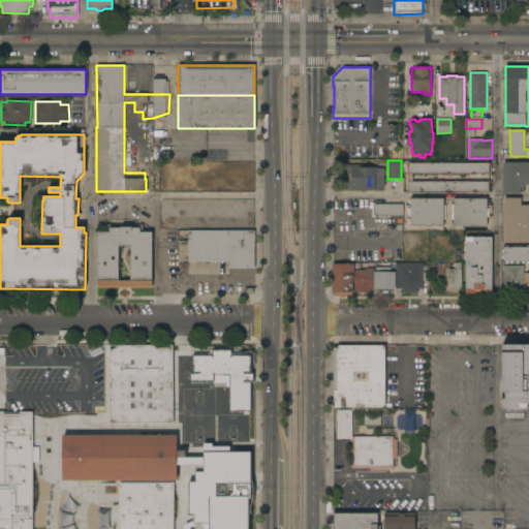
[(489,162),(489,164),(492,164),(492,175),(489,175),(489,174),(484,174),(484,175),(481,175),(481,174),(469,174),(469,176),(466,176),(466,174),(457,174),(457,176),(455,176),(455,174),(442,174),(442,175),(440,175),(440,174),(431,174),(431,175),(428,175),(428,174),(411,174),(411,181),(428,181),(428,180),(431,180),(431,181),(439,181),(439,180),(442,180),(442,181),(455,181),(455,180),(457,180),(457,182),(467,182),(467,180),(469,180),(469,181),(481,181),(481,180),(484,180),(484,181),(489,181),(489,192),(408,192),(408,181),(407,181),(407,174),(408,174),(408,163),(489,162)]
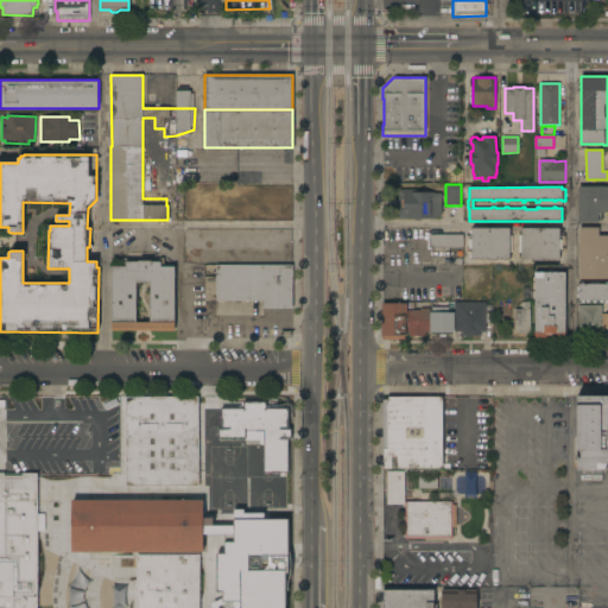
[(607,213),(599,213),(599,222),(578,222),(578,187),(607,187),(607,213)]
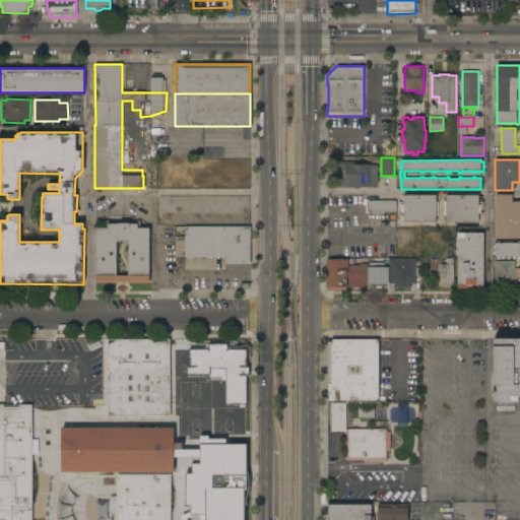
[(340,163),(356,163),(356,164),(372,164),(372,166),(378,166),(378,185),(372,185),(372,186),(362,186),(360,188),(354,188),(352,186),(341,187),(340,163)]
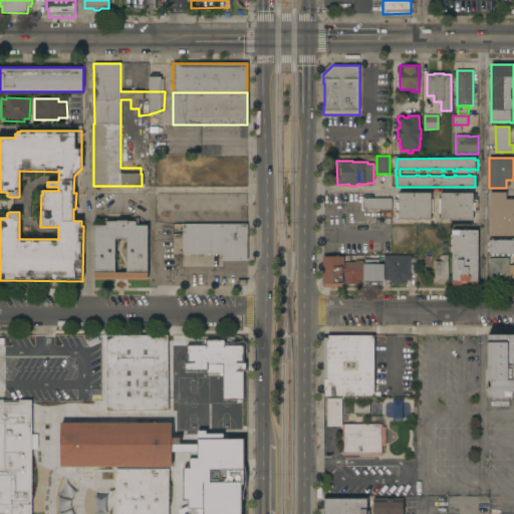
[(513,236),(489,236),(489,192),(506,192),(506,199),(513,199),(513,236)]
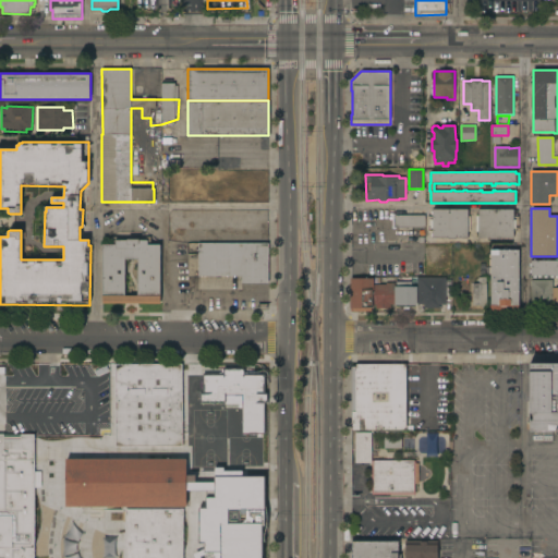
[(456,238),(456,239),(448,239),(448,238),(433,238),(433,228),(431,228),(431,220),(433,220),(433,209),(468,209),(468,216),(470,216),(470,231),(468,231),(468,238),(456,238)]
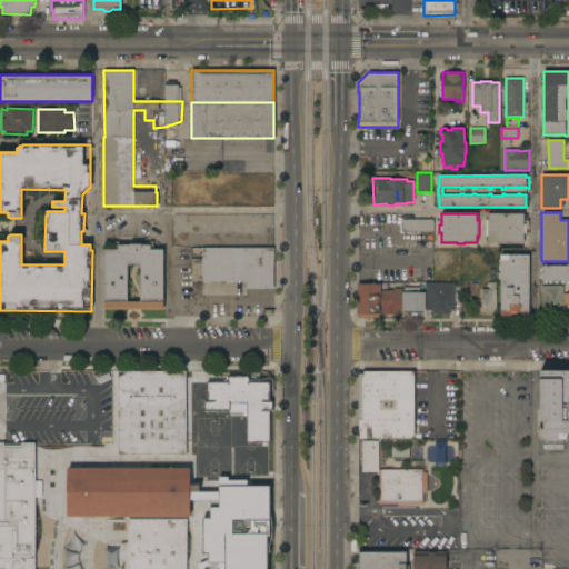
[(507,242),(507,243),(499,243),(499,242),(488,242),(488,237),(486,236),(486,220),(488,221),(488,213),(525,213),(523,225),(526,225),(526,232),(523,232),(523,242),(507,242)]
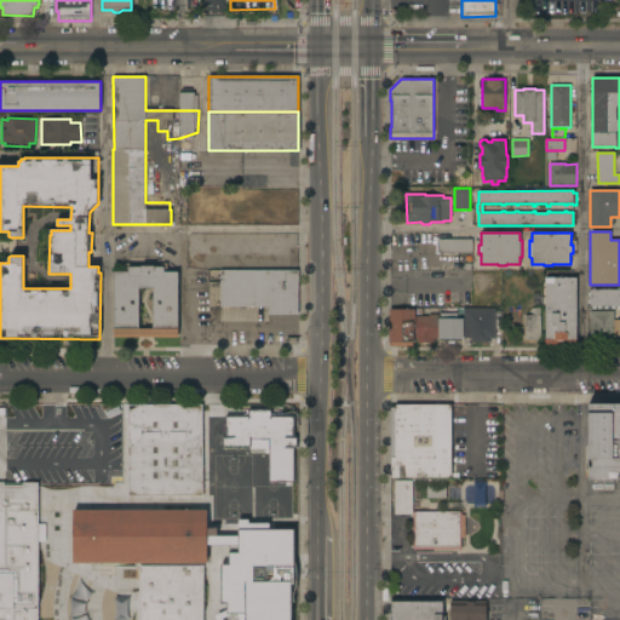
[(438,253),(438,254),(436,254),(436,239),(472,239),(472,252),(438,253)]
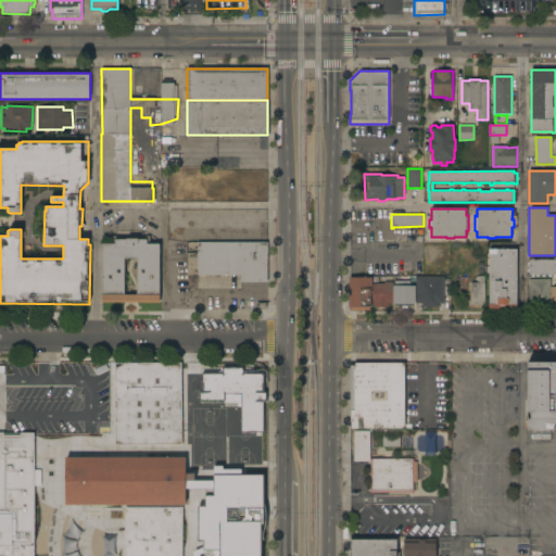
[(160,303),(102,303),(102,243),(114,243),(114,240),(126,240),(126,239),(137,239),(137,236),(149,236),(149,244),(160,244),(160,303)]
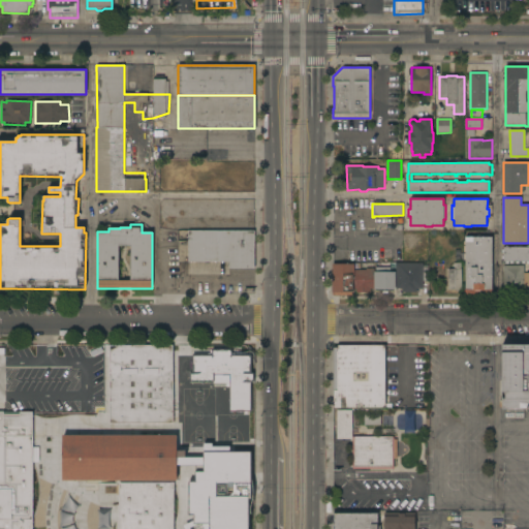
[(254,230),(254,269),(229,269),(229,261),(188,261),(188,230),(254,230)]
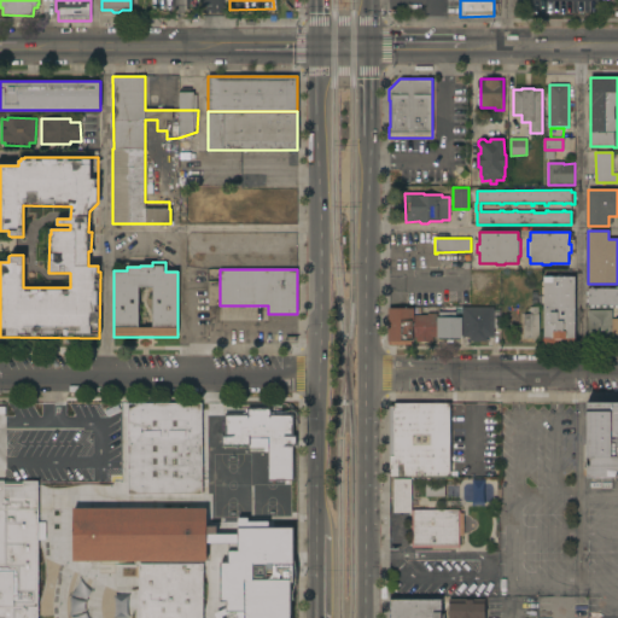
[(575,344),(543,344),(543,277),(575,277),(575,344)]
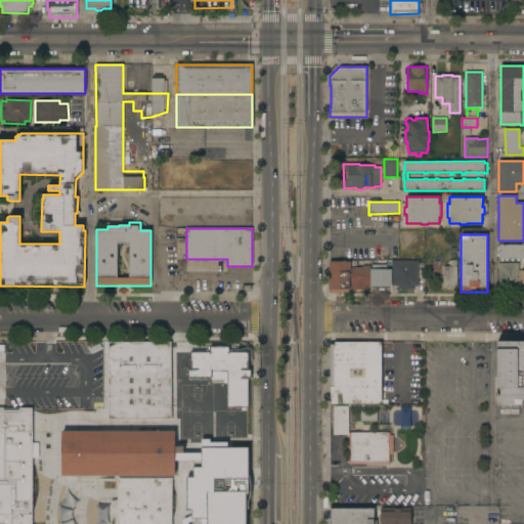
[(500,245),(500,244),(503,244),(503,245),(509,245),(509,244),(511,244),(511,245),(513,245),(513,244),(516,244),(516,245),(522,245),(522,243),(523,243),(523,261),(521,260),(521,259),(520,259),(519,261),(516,261),(516,259),(514,259),(514,261),(511,261),(511,259),(508,259),(508,261),(505,260),(505,259),(504,259),(504,261),(500,261),(500,259),(498,259),(498,257),(496,257),(496,253),(498,253),(498,245),(500,245)]
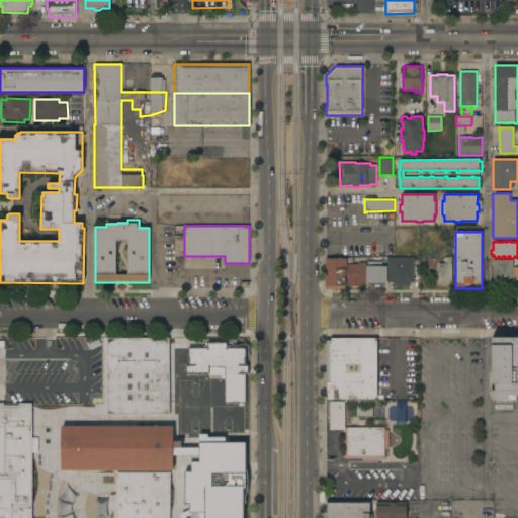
[(358,264),(358,263),(368,263),(368,262),(381,261),(381,266),(387,266),(387,257),(414,257),(414,260),(420,260),(420,275),(414,275),(414,282),(409,282),(409,286),(394,286),(394,282),(385,282),(385,285),(367,285),(367,282),(362,282),(362,286),(349,286),(349,285),(347,285),(347,264),(358,264)]
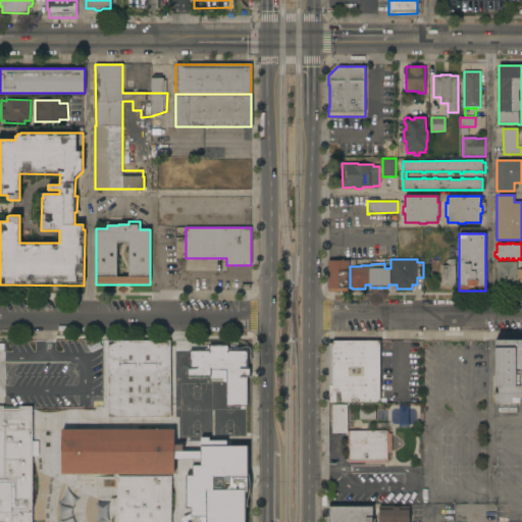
[(456,285),(454,285),(454,286),(450,286),(450,285),(442,285),(441,265),(448,265),(448,259),(455,259),(456,285)]
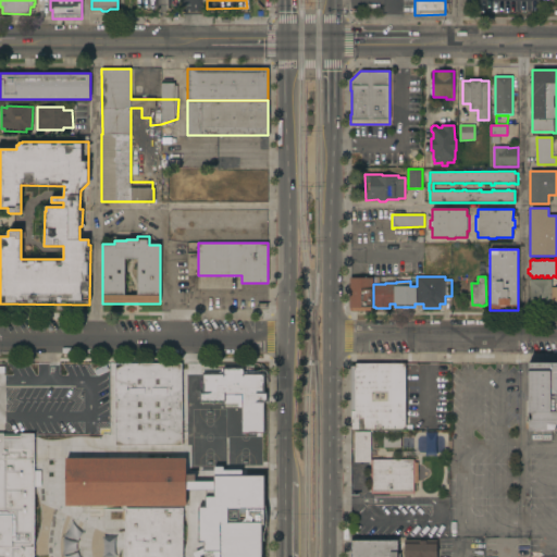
[(373,307),(371,307),(371,310),(350,310),(349,277),(373,277),(373,284),(373,307)]
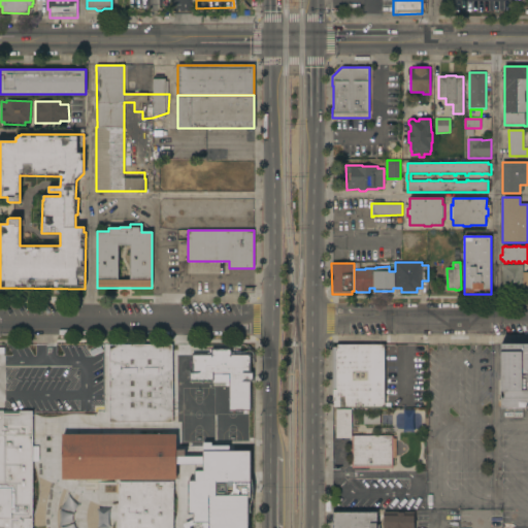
[(523,265),(523,272),(527,272),(527,285),(523,285),(523,290),(505,290),(505,288),(502,288),(502,265),(523,265)]
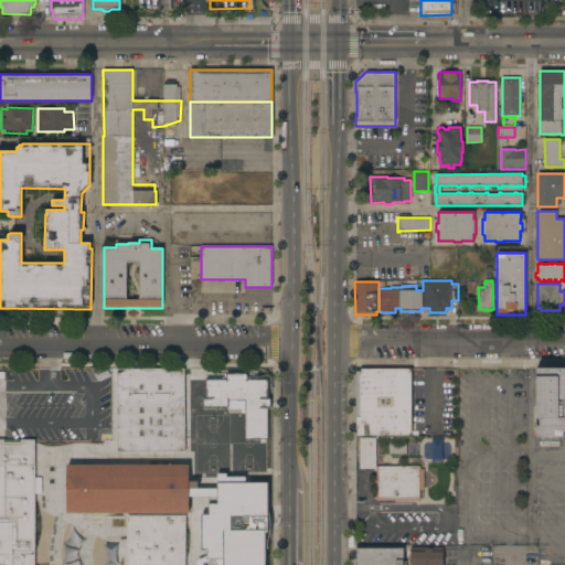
[(185,369),(184,452),(116,452),(117,369),(185,369)]
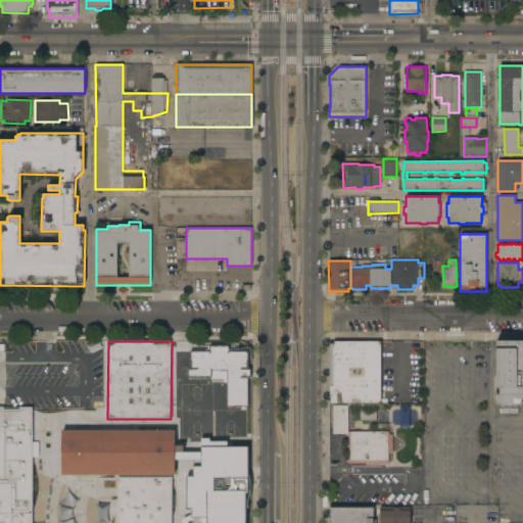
[(381,403),(330,403),(330,343),(333,343),(333,341),(381,341),(381,403)]
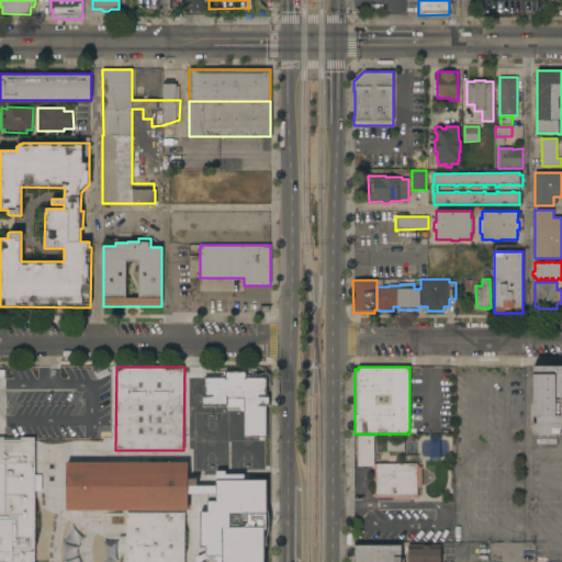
[(561,367),(561,434),(534,434),(534,423),(536,423),(536,417),(534,417),(534,367),(561,367)]
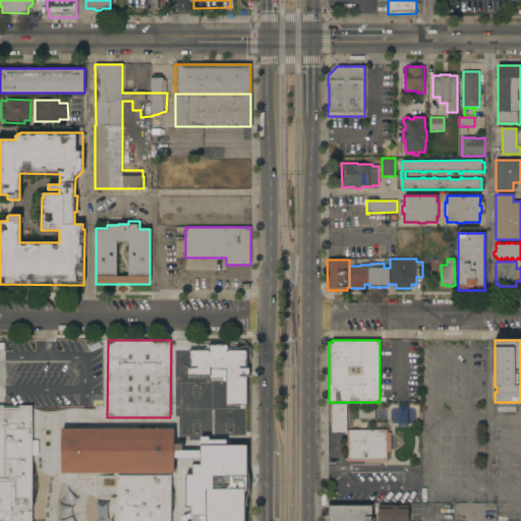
[(213,342),(213,356),(207,356),(207,361),(187,362),(187,342),(213,342)]
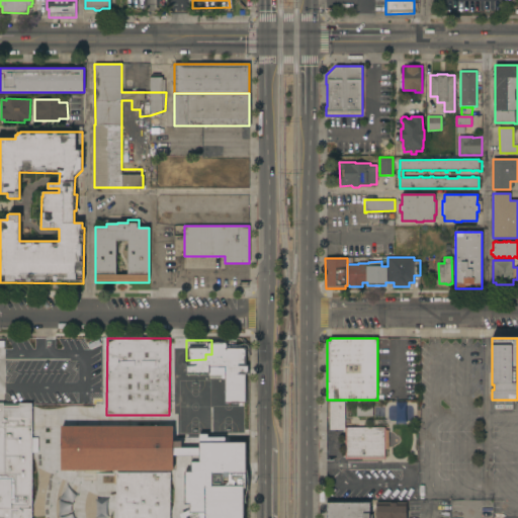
[(247,389),(247,404),(218,404),(218,389),(247,389)]
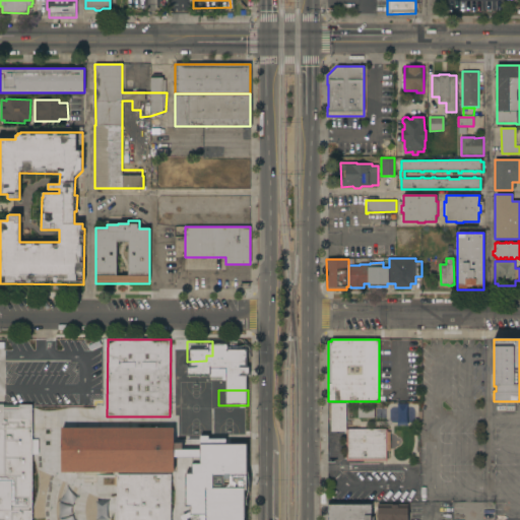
[(345,432),(331,432),(331,403),(345,403),(345,432)]
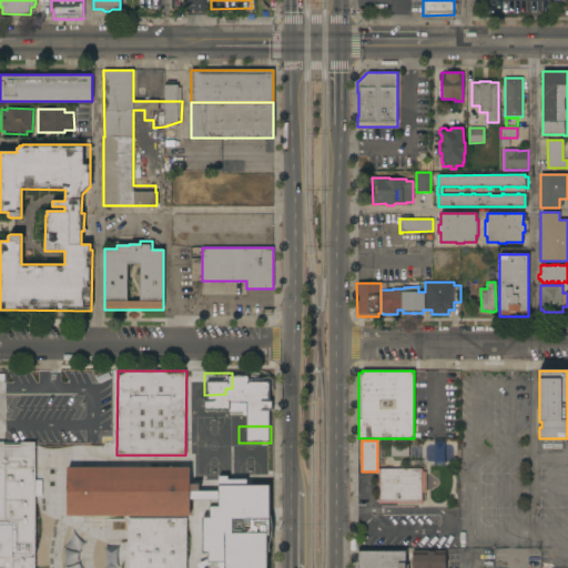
[(34,567),(0,567),(0,442),(34,442),(34,567)]
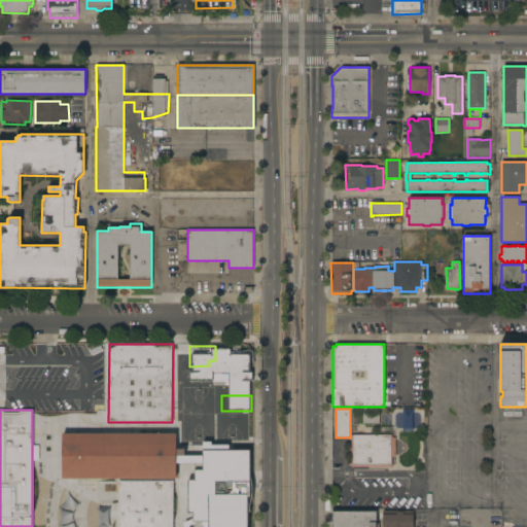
[(252,412),(252,427),(221,427),(221,412),(252,412)]
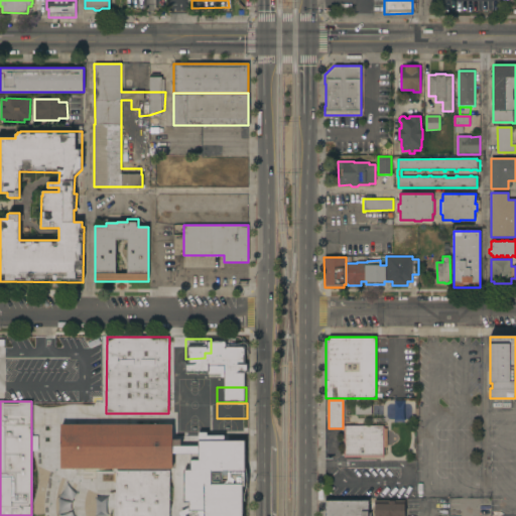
[(371,404),(371,414),(355,414),(355,404),(371,404)]
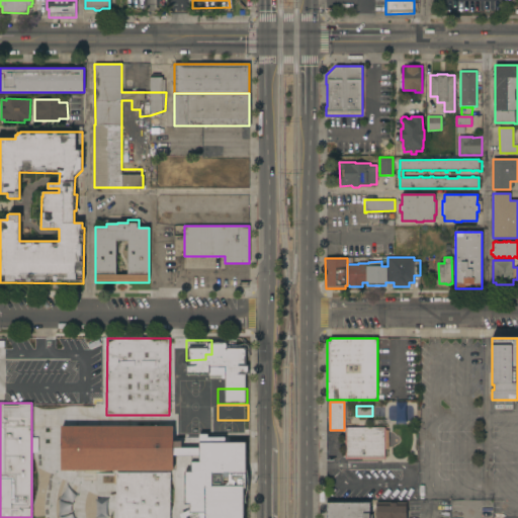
[(247,421),(247,436),(218,436),(218,421),(247,421)]
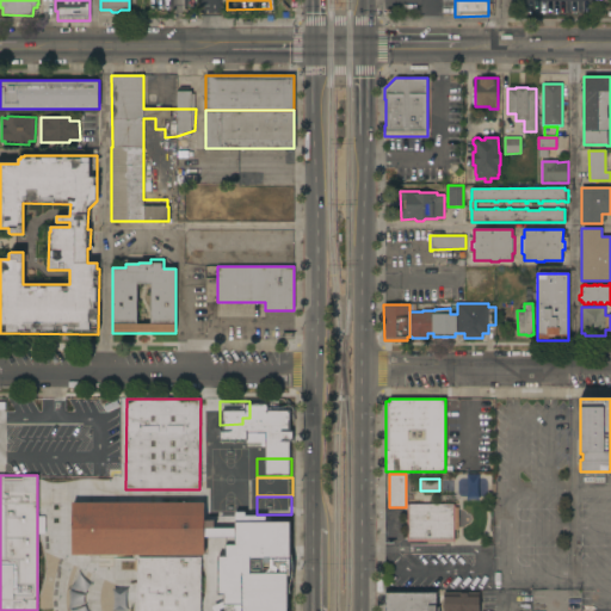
[(72,555),(72,503),(204,503),(204,555),(72,555)]
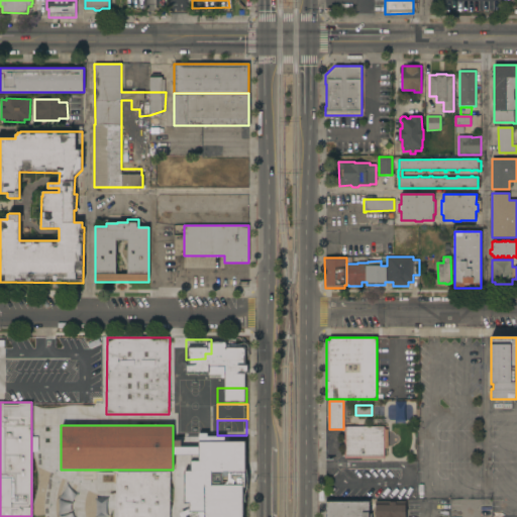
[(385,426),(385,429),(400,429),(400,448),(385,448),(385,457),(346,457),(346,426),(385,426)]
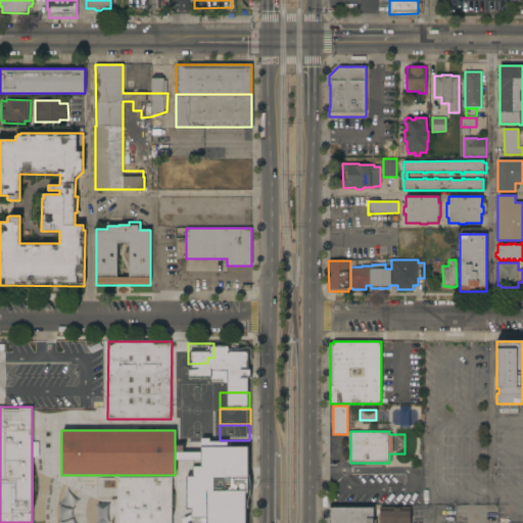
[(38,439),(57,438),(57,464),(38,464),(38,439)]
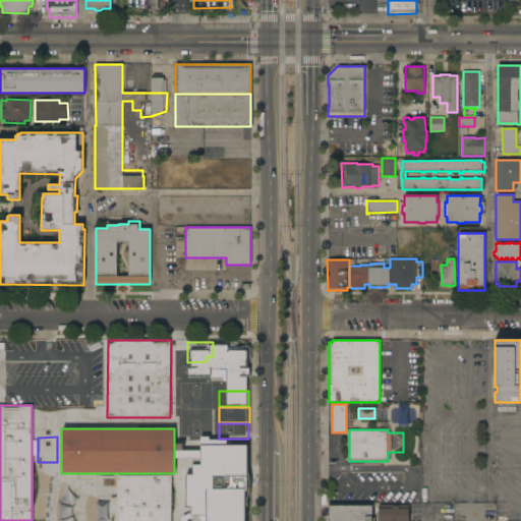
[(247,445),(247,474),(201,474),(201,445),(247,445)]
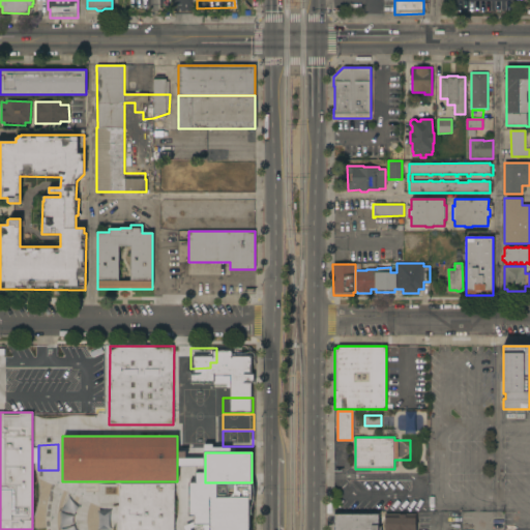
[(174,529),(119,529),(119,496),(116,496),(116,486),(119,486),(119,483),(174,483),(174,529)]
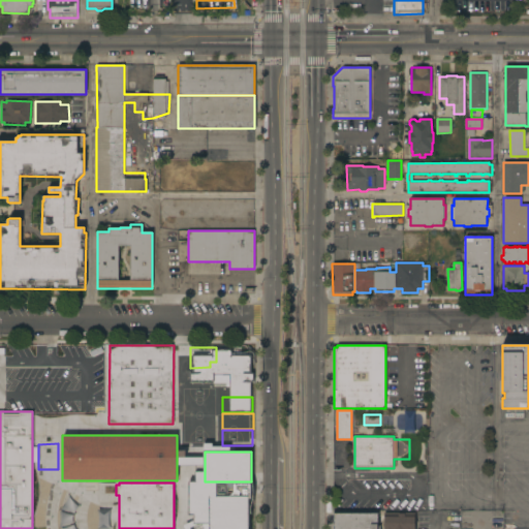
[(84,528),(45,528),(45,489),(55,489),(55,493),(84,493),(84,528)]
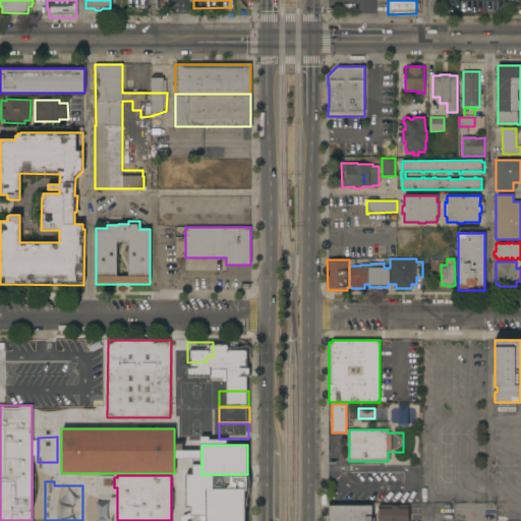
[(408,506),(408,520),(378,520),(378,505),(408,506)]
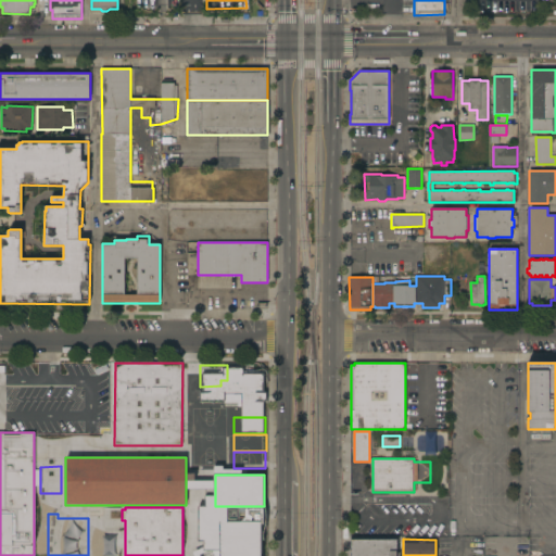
[(396,540),(396,555),(351,555),(351,540),(396,540)]
